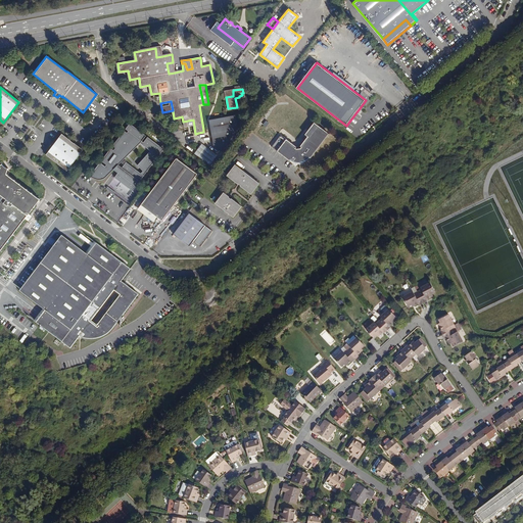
[(224,153),(239,130),(237,115),(210,120),(215,146),(224,153)]
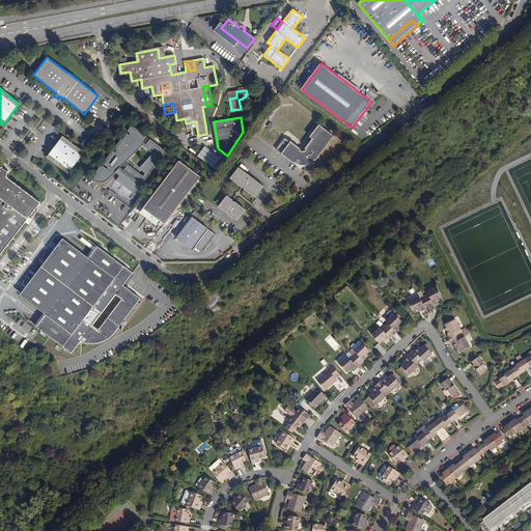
[(306,148),(306,150),(306,151),(302,152),(302,151),(302,149),(290,141),(282,154),(290,161),(294,161),(295,162),(296,163),(298,163),(300,164),(302,164),(304,165),(305,165),(307,165),(308,164),(310,163),(312,163),(313,162),(314,160),(324,147),(326,147),(334,136),(319,124),(310,137),(312,138),(306,148)]
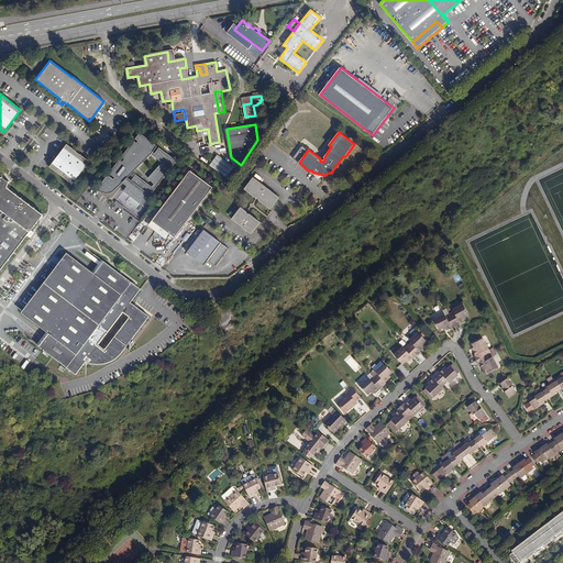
[(140,205),(144,198),(146,200),(176,161),(158,147),(154,154),(152,153),(156,146),(140,133),(134,140),(138,142),(136,143),(133,141),(121,157),(124,159),(122,162),(119,159),(109,174),(114,178),(113,179),(107,175),(96,190),(103,194),(105,194),(108,194),(110,192),(113,191),(116,189),(118,188),(120,186),(122,184),(123,181),(128,185),(123,191),(140,205)]
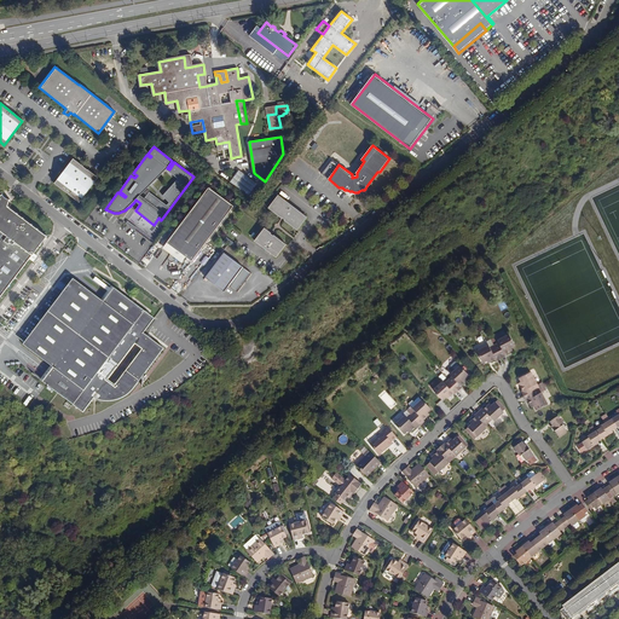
[(98,178),(73,158),(53,184),(79,203),(98,178)]
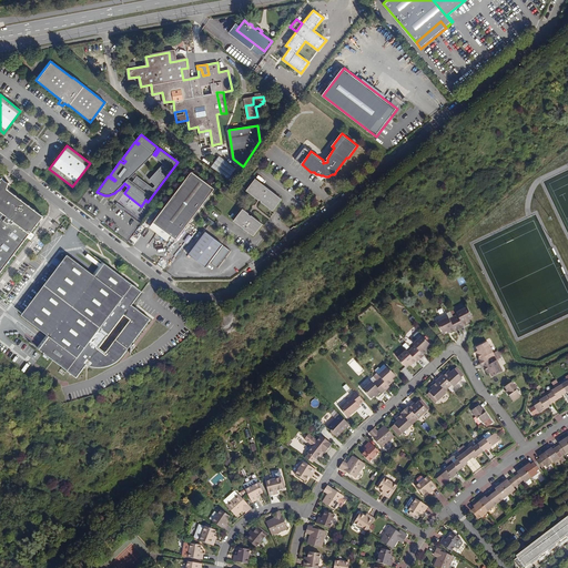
[(236,168),(220,155),(212,165),(229,179),(236,168)]
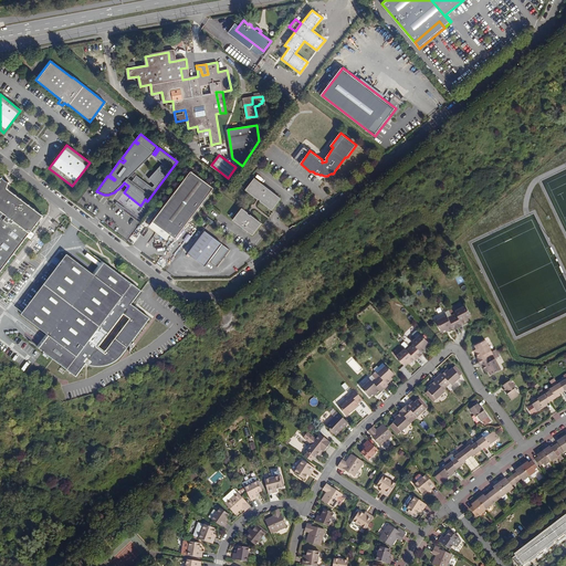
[(215,188),(191,171),(159,215),(169,222),(160,234),(168,240),(173,236),(177,239),(215,188)]
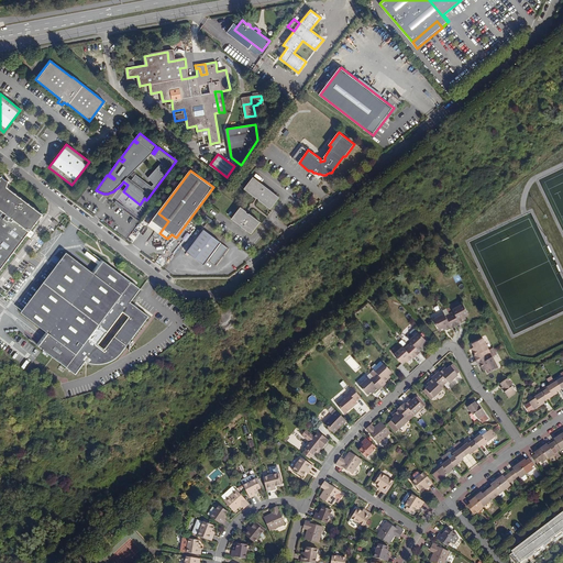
[(0,177),(0,269),(42,214),(7,187),(9,180),(8,180),(7,180),(6,180),(4,179),(3,178),(3,177),(3,176),(0,177)]
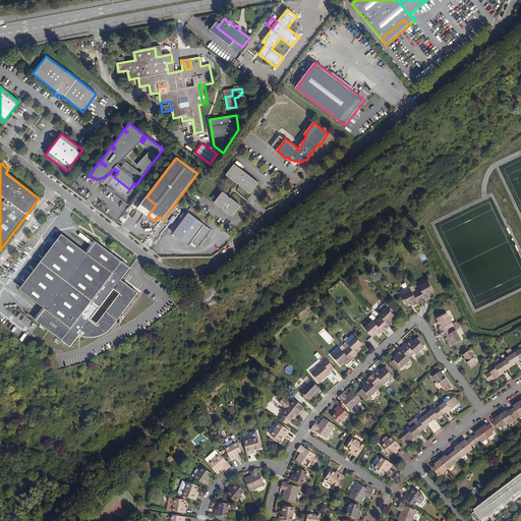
[(259,182),(235,164),(227,175),(238,183),(239,183),(241,185),(241,186),(250,193),(259,182)]
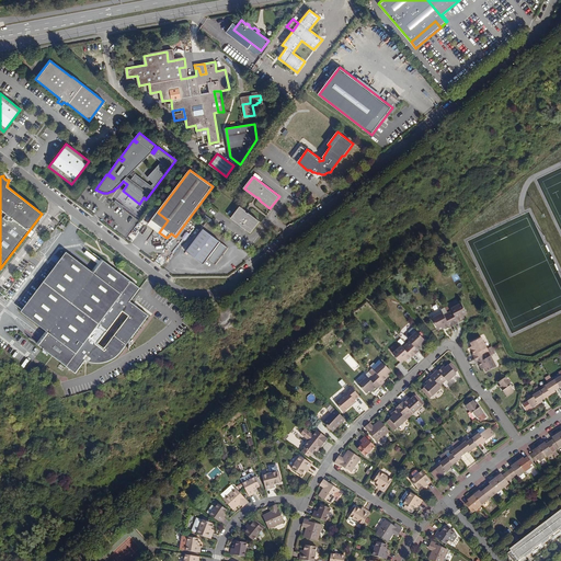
[(247,210),(240,206),(231,218),(251,232),(260,221),(249,213),(247,212),(247,210)]
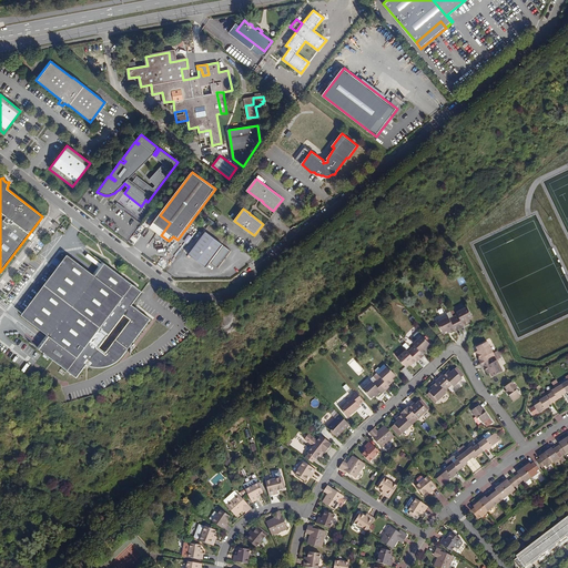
[(161,235),(170,223),(160,215),(150,227),(161,235)]
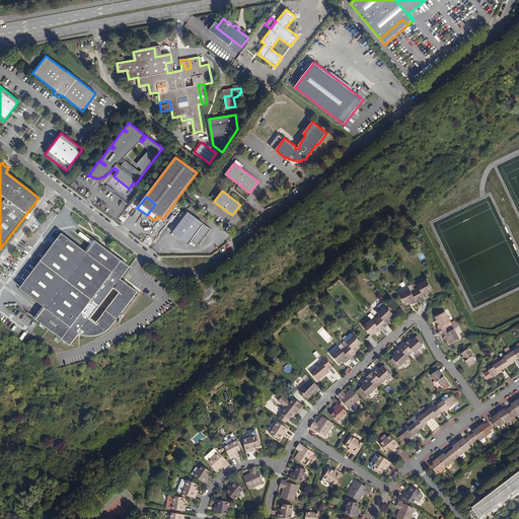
[(213,230),(190,213),(174,233),(190,245),(194,240),(201,246),(207,238),(209,236),(213,230)]
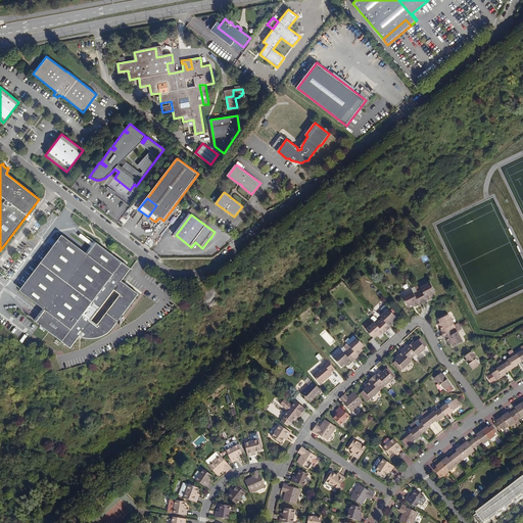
[(86,338),(127,285),(122,282),(131,270),(96,243),(88,255),(62,236),(19,291),(45,311),(36,322),(70,348),(80,336),(82,337),(84,338),(86,338)]
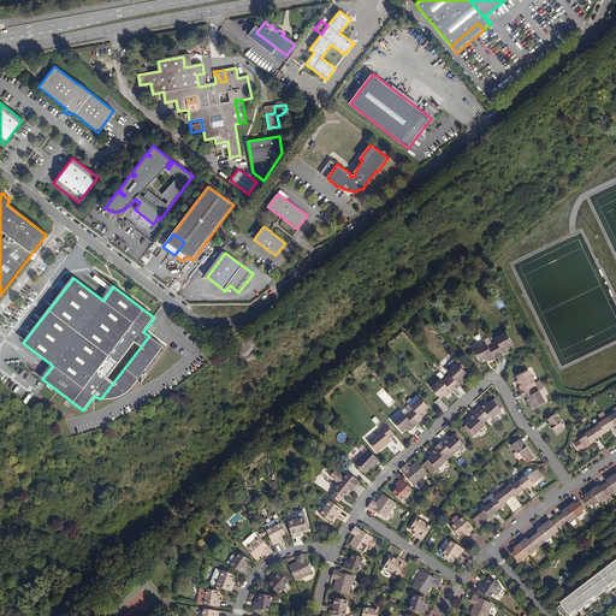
[(481,361),(485,359),(487,357),(489,360),(493,357),(495,359),(504,354),(503,353),(508,349),(507,348),(509,347),(513,344),(507,333),(495,338),(496,341),(487,345),(486,343),(475,349),(481,361)]
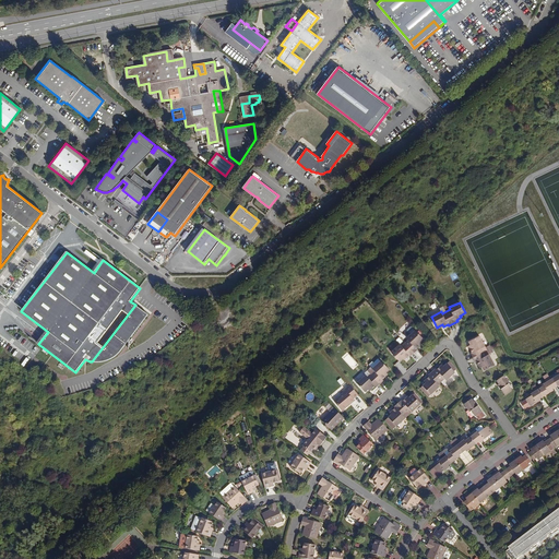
[(135,305),(92,361),(93,361),(95,361),(100,361),(104,361),(107,360),(109,359),(113,358),(115,357),(118,355),(120,353),(127,343),(149,316),(135,305)]
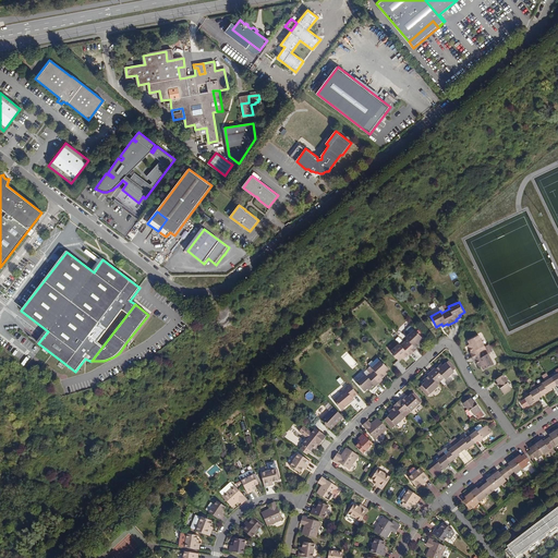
[(415,348),(420,344),(417,342),(421,340),(423,338),(414,329),(405,338),(408,339),(401,346),(399,343),(390,352),(399,361),(402,358),(404,355),(405,358),(409,354),(410,356),(417,350),(415,348)]
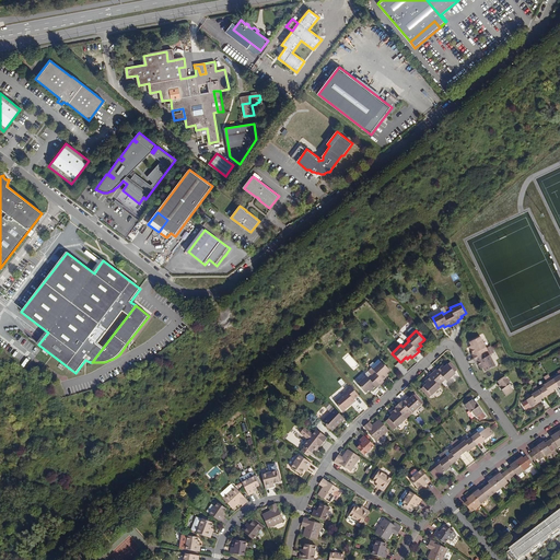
[(481,365),(483,368),(485,371),(496,365),(480,337),(469,342),(471,346),(473,348),(470,349),(473,353),(471,354),(476,363),(478,362),(479,366),(481,365)]
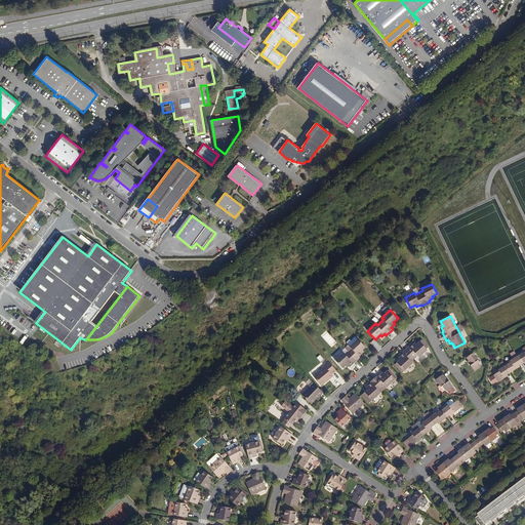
[(330,346),(332,345),(331,342),(334,340),(327,332),(323,335),(330,346)]
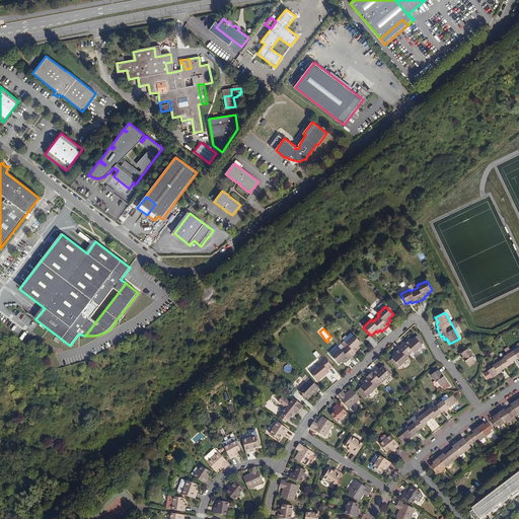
[(339,365),(342,362),(344,360),(345,362),(349,359),(350,360),(356,354),(355,353),(358,350),(357,348),(359,346),(361,344),(354,336),(349,341),(346,343),(345,342),(339,348),(340,349),(331,357),(339,365)]
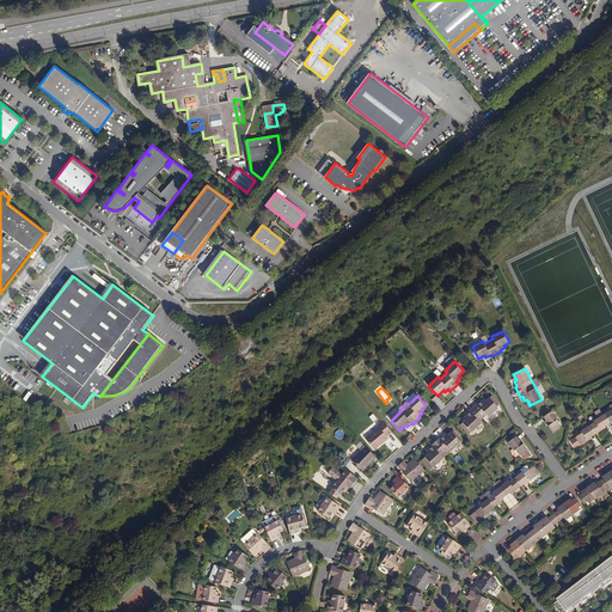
[(470,412),(466,416),(469,417),(466,420),(463,423),(464,426),(461,428),(469,435),(481,424),(478,422),(487,415),(488,417),(497,409),(496,408),(499,405),(494,398),(490,401),(489,399),(485,402),(483,404),(482,402),(478,405),(476,404),(469,411),(470,412)]
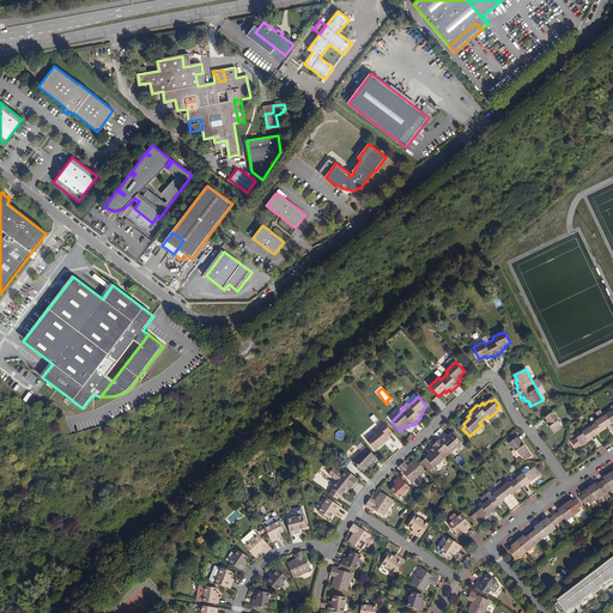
[(552,412),(545,418),(551,426),(550,426),(553,434),(562,428),(557,423),(559,422),(552,412)]
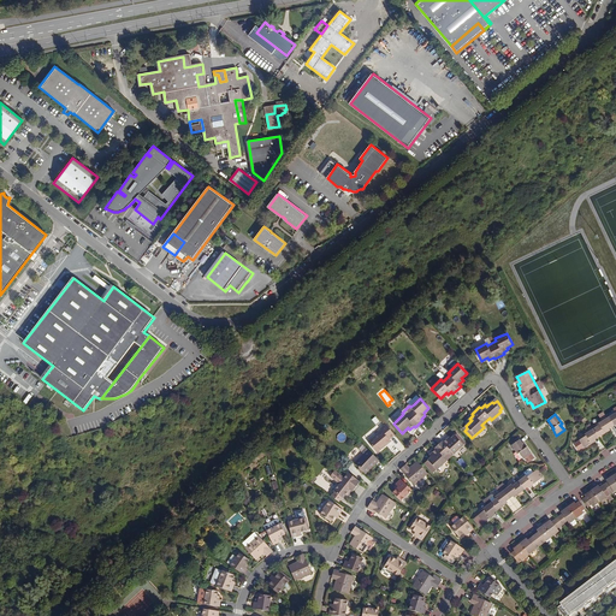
[(604,414),(600,418),(603,421),(599,424),(599,425),(593,430),(591,425),(587,427),(590,432),(585,433),(586,436),(579,440),(585,449),(592,444),(591,442),(605,433),(604,432),(615,424),(615,414),(608,420),(604,414)]
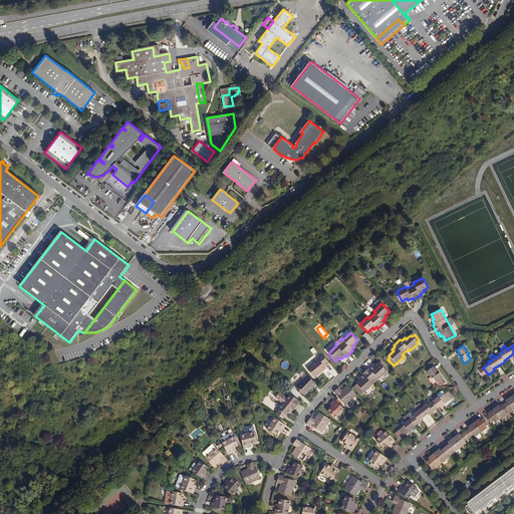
[(315,378),(320,374),(319,373),(322,370),(323,371),(327,368),(325,366),(329,363),(322,355),(318,358),(319,359),(308,369),(315,378)]
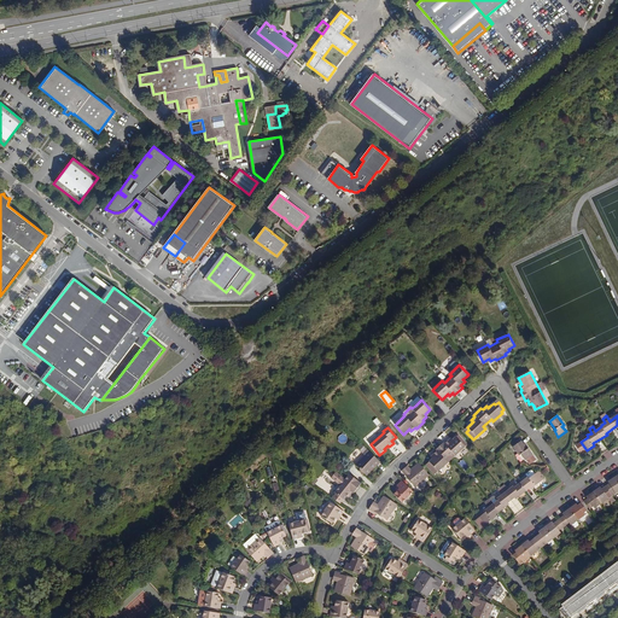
[(450,442),(449,441),(445,444),(444,442),(436,450),(437,452),(433,454),(436,456),(432,459),(430,461),(432,465),(429,467),(435,474),(448,464),(445,461),(449,458),(454,454),(456,456),(467,445),(461,438),(459,441),(456,437),(453,439),(450,442)]
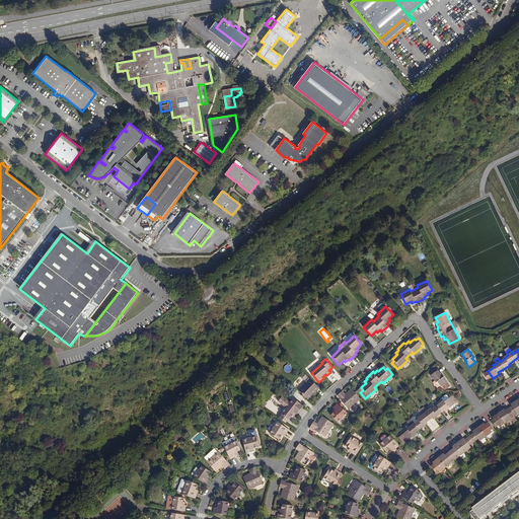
[(437,370),(430,375),(435,383),(437,382),(440,387),(447,382),(444,377),(442,378),(437,370)]
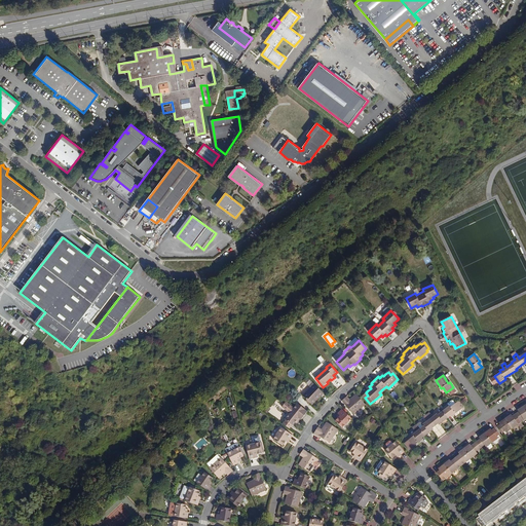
[(303,397),(305,399),(309,403),(312,406),(320,398),(321,398),(325,395),(314,385),(312,388),(303,397)]
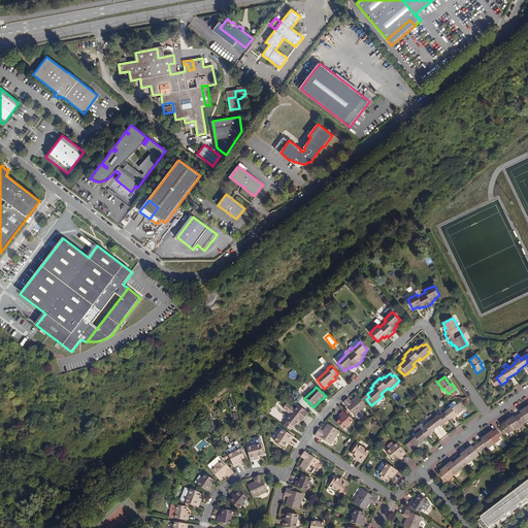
[(345,399),(343,402),(355,415),(366,405),(358,396),(351,401),(350,403),(345,399)]
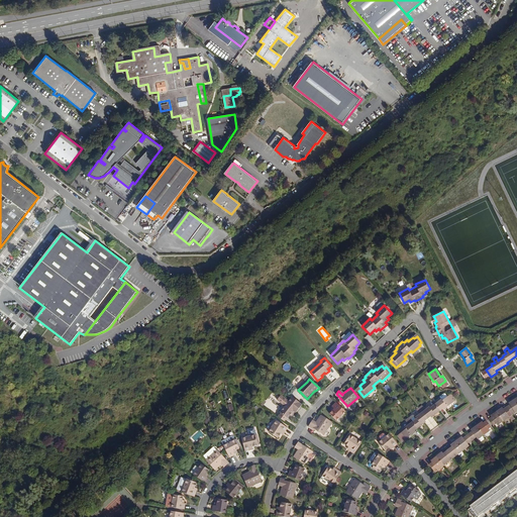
[(406,428),(402,432),(407,439),(411,435),(410,433),(422,425),(421,423),(434,413),(435,414),(446,406),(447,407),(452,403),(450,401),(453,398),(450,394),(442,400),(441,399),(430,408),(429,407),(425,410),(422,407),(417,411),(419,415),(416,417),(417,419),(406,427),(406,428)]
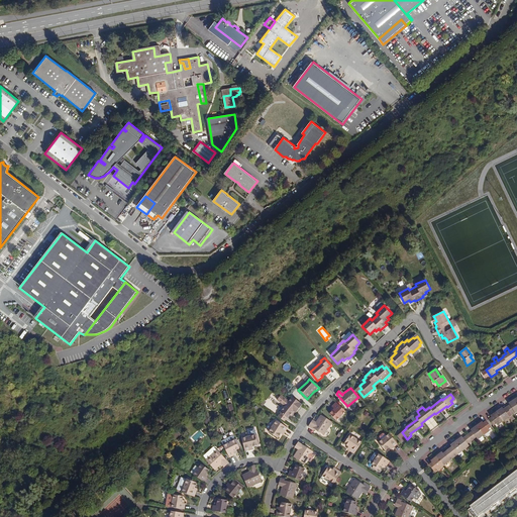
[(303,406),(293,398),(289,402),(281,396),(278,401),(286,407),(284,409),(281,413),(282,414),(287,419),(288,420),(290,417),(294,412),(296,413),(296,414),(303,406)]
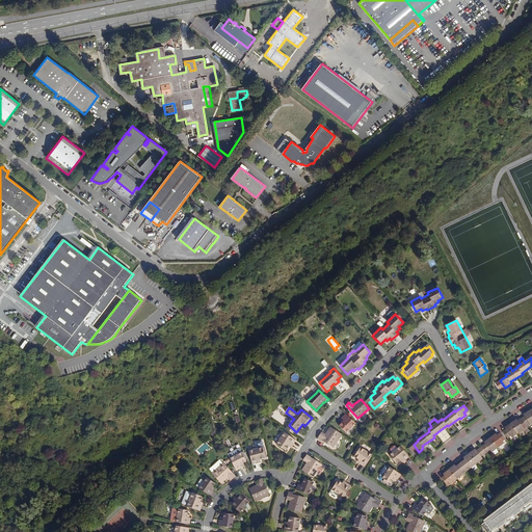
[(531,423),(531,415),(530,411),(524,416),(524,417),(521,419),(526,426),(529,424),(530,425),(531,423)]
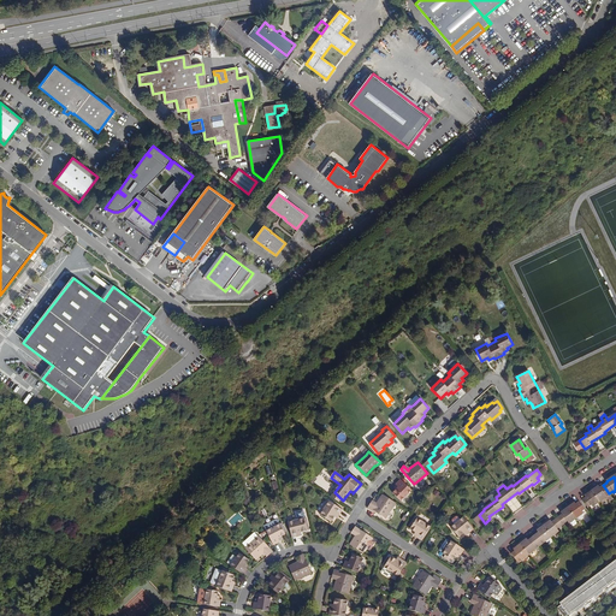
[(398,487),(396,490),(392,492),(401,501),(412,490),(401,479),(396,484),(396,485),(398,487)]
